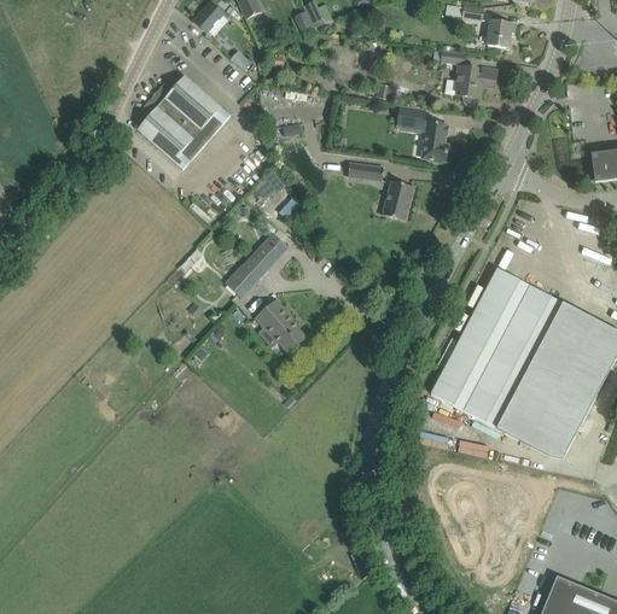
[(223,12),(219,7),(209,0),(192,19),(205,31),(223,12)]
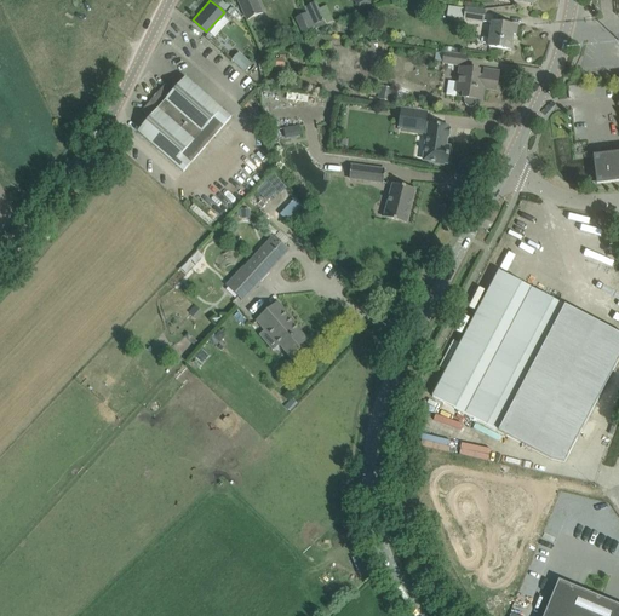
[(238,0),(246,17),(262,10),(257,0),(238,0)]
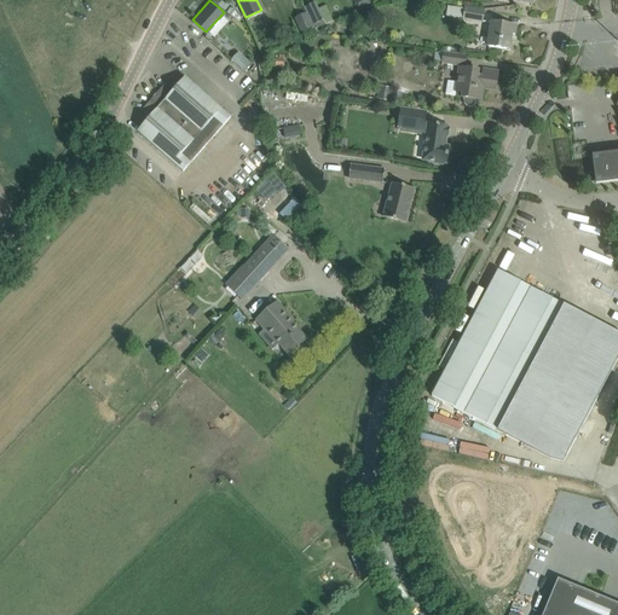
[(310,19),(311,23),(323,17),(315,0),(312,0),(302,4),(310,19)]
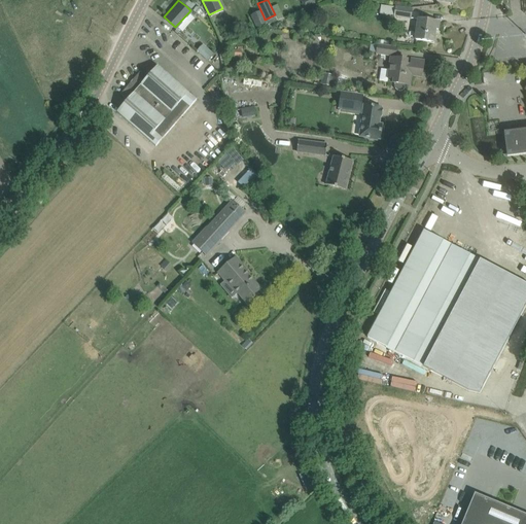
[(409,15),(409,6),(393,4),(392,12),(409,15)]
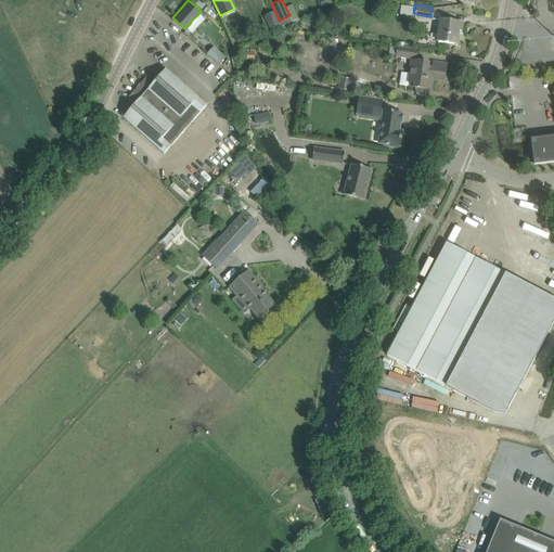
[(280,23),(279,21),(278,17),(268,22),(270,27),(280,23)]
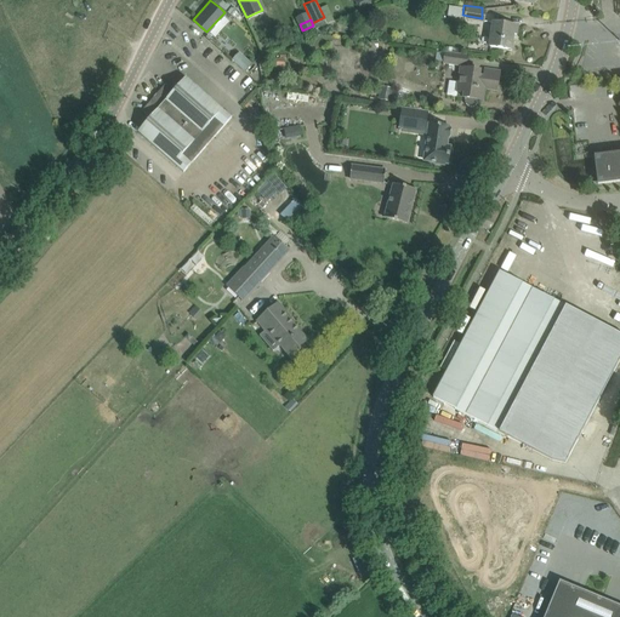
[(516,23),(505,21),(491,20),(488,43),(510,46),(512,30),(515,32),(516,23)]
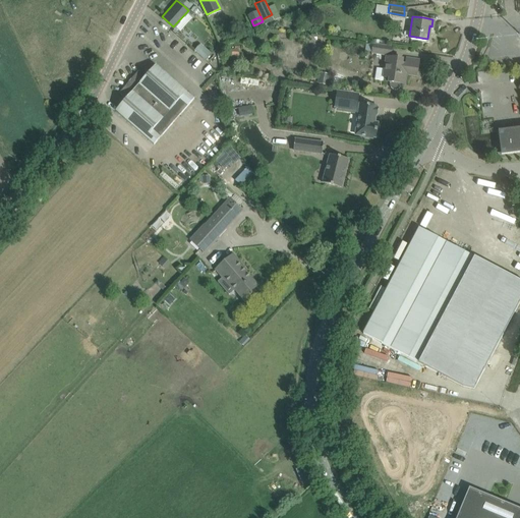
[(318,33),(314,48),(322,49),(323,38),(325,38),(325,36),(324,35),(324,34),(318,33)]
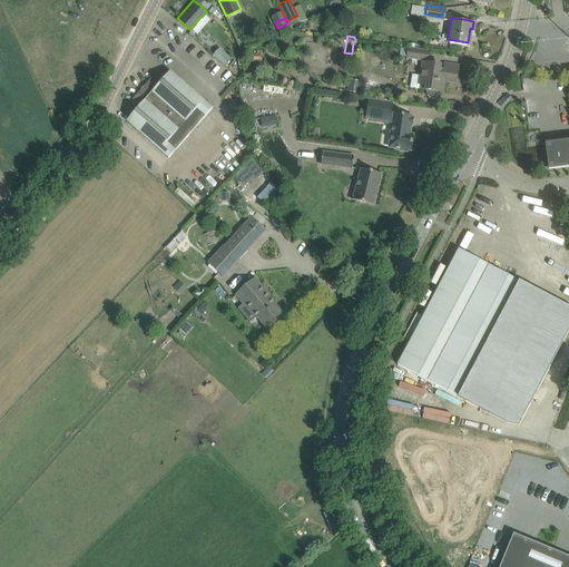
[(406,55),(427,57),(428,49),(408,46),(406,55)]
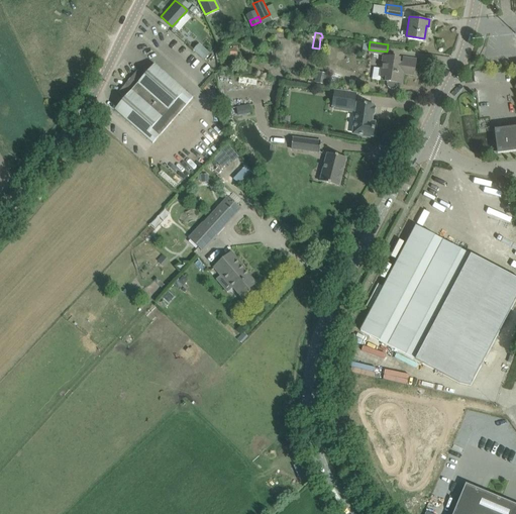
[(236,54),(236,43),(231,43),(231,46),(228,46),(228,54),(236,54)]
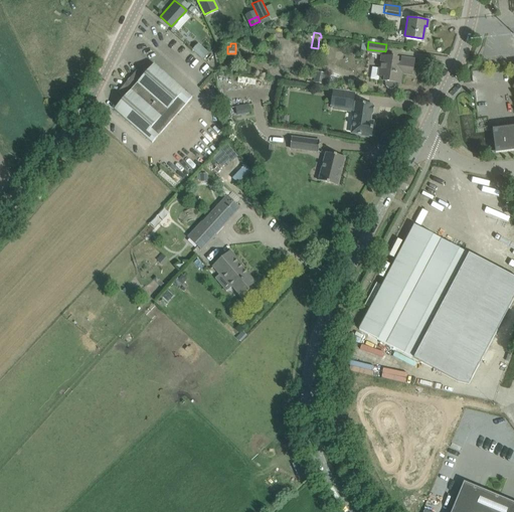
[(197,51),(202,56),(207,50),(202,46),(197,51)]
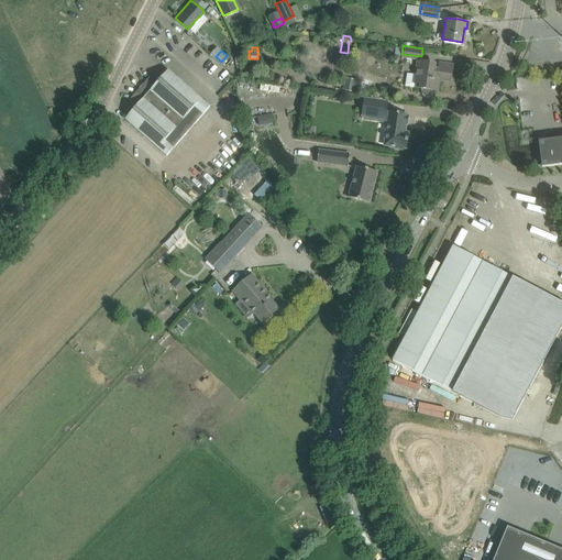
[(452,62),(439,59),(438,67),(433,66),(434,62),(417,58),(414,79),(420,80),(419,86),(437,88),(439,78),(449,79),(452,62)]
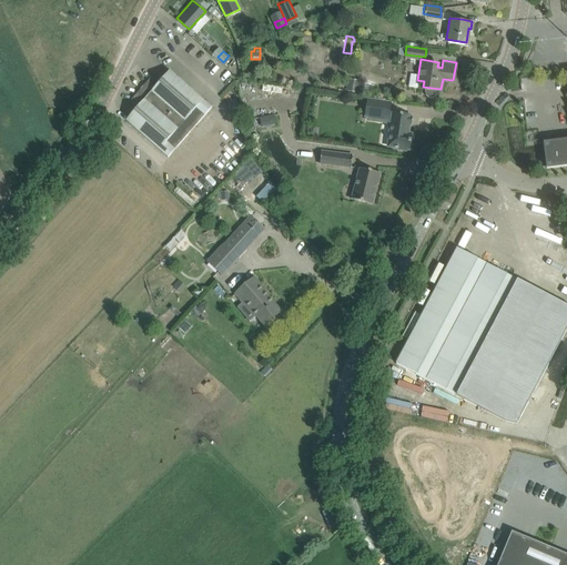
[(201,97),(178,76),(169,68),(158,81),(150,74),(129,98),(137,104),(125,118),(169,157),(211,104),(201,97)]
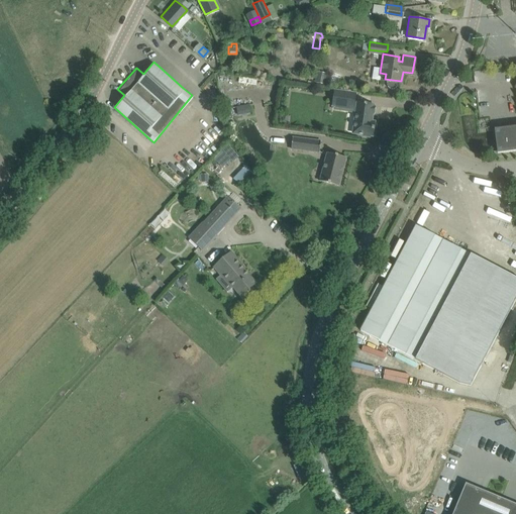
[(353,100),(354,90),(333,87),(331,104),(355,108),(356,101),(353,100)]
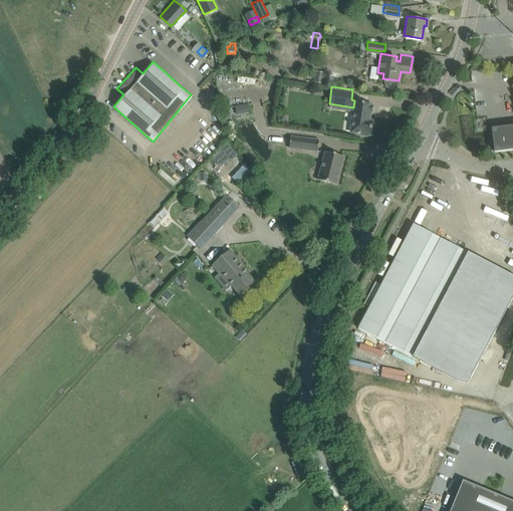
[(353,107),(350,130),(360,132),(359,133),(367,134),(367,133),(369,133),(371,119),(368,118),(370,102),(354,99),(354,100),(353,107)]
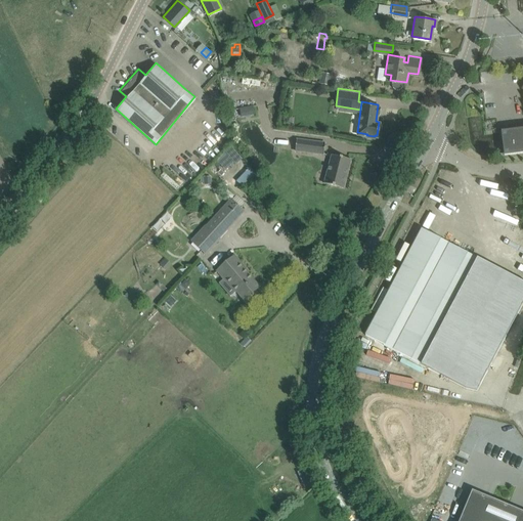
[(237,114),(254,113),(253,103),(236,104),(237,114)]
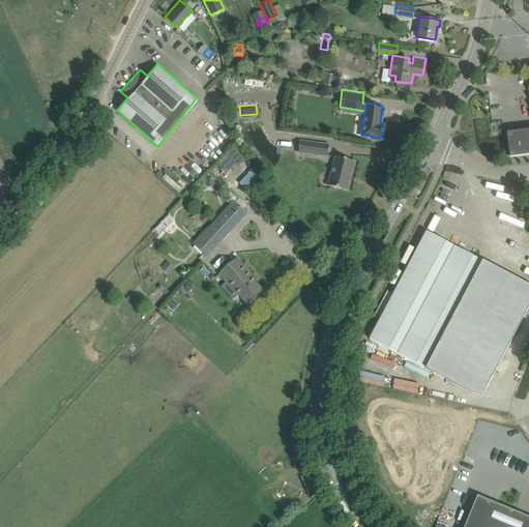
[(528,129),(528,127),(510,129),(507,139),(510,140),(510,145),(508,146),(513,154),(528,151),(528,129)]
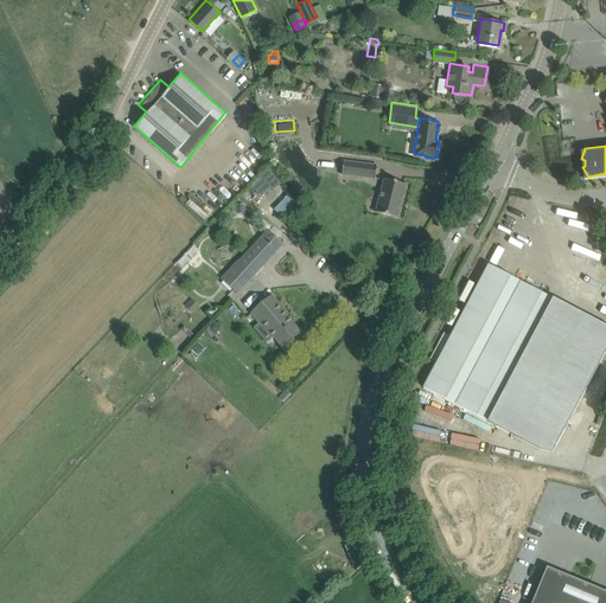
[(374,175),(375,162),(343,159),(340,172),(374,175)]
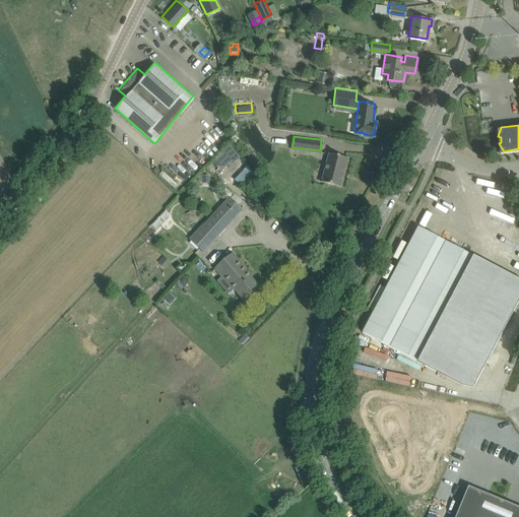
[(230,141),(218,150),(229,163),(240,153),(230,141)]
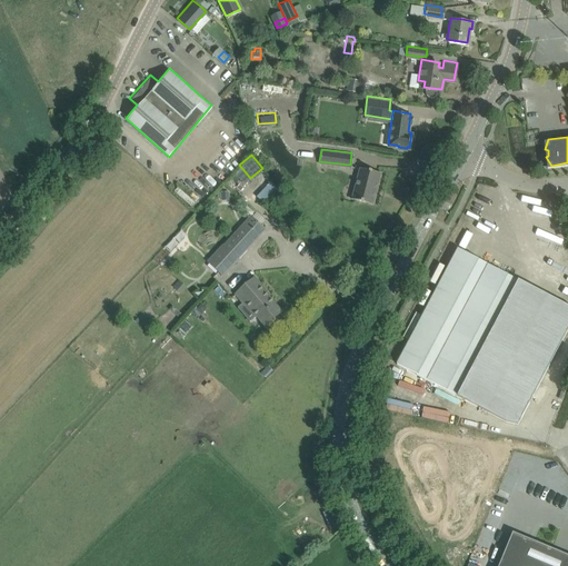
[(380,171),(369,168),(359,166),(351,197),(371,202),(380,171)]
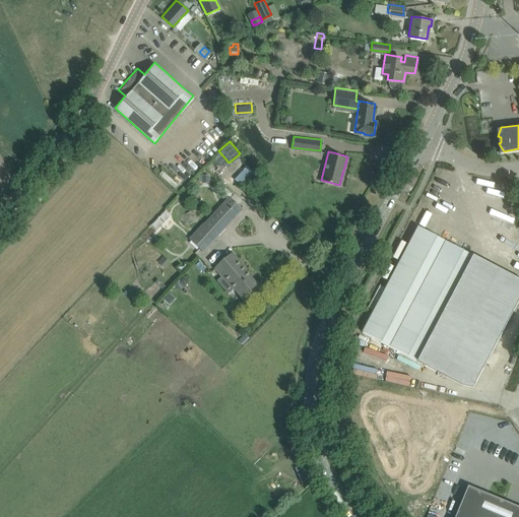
[(246,163),(235,176),(242,183),(254,170),(246,163)]
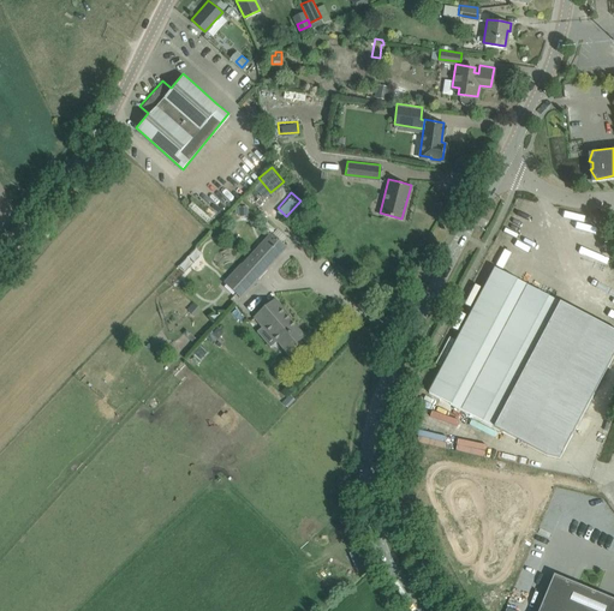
[(285,245),(276,237),(270,232),(242,263),(240,263),(224,280),(240,295),(256,277),(256,276),(285,245)]
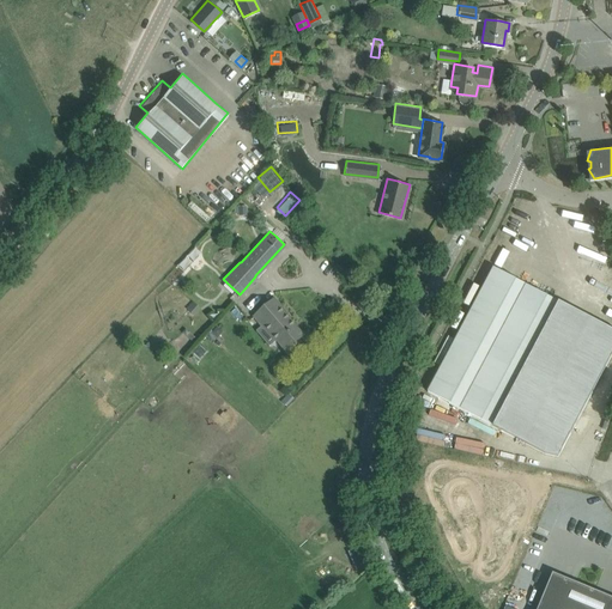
[(217,255),(225,245),(214,237),(206,248),(217,255)]
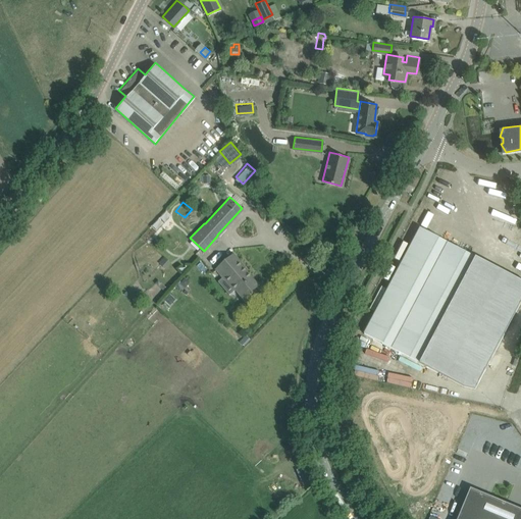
[(156,226),(170,213),(165,208),(151,221),(156,226)]
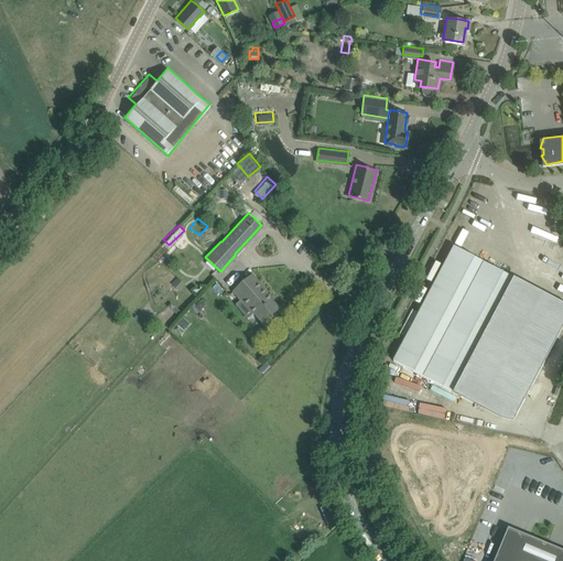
[(210,232),(201,237),(206,247),(216,243),(210,232)]
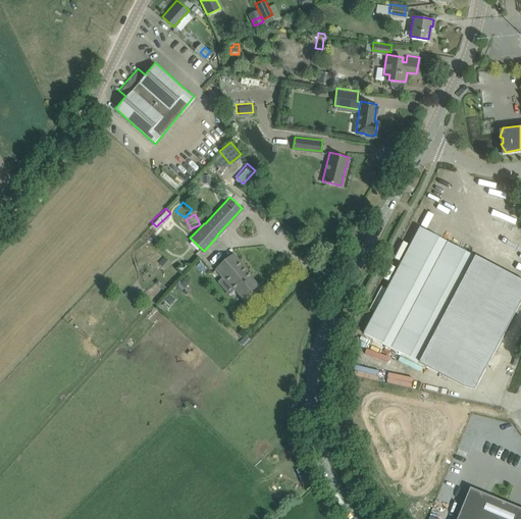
[(381,297),(364,330),(416,360),(434,325),(456,283),(462,287),(465,280),(459,277),(472,253),(428,230),(419,225),(381,297)]
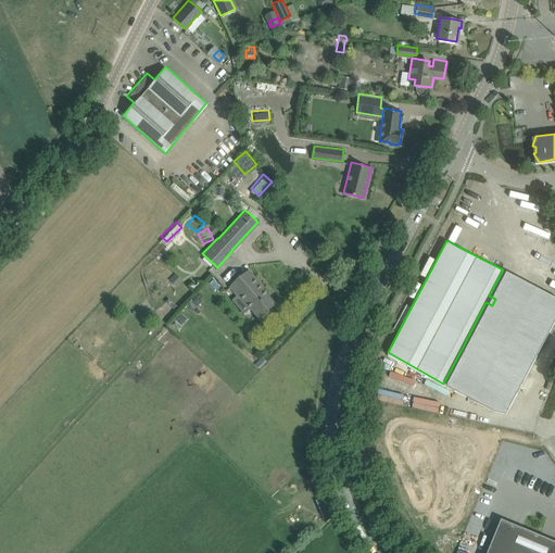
[(515,381),(532,387),(543,391),(554,355),(554,251),(528,260),(537,284),(541,298),(543,299),(532,330),(526,328),(516,354),(522,357),(515,381)]
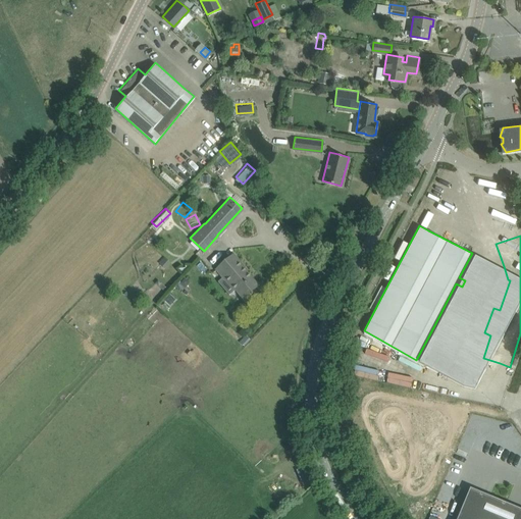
[(232,253),(215,267),(222,275),(217,279),(227,293),(235,287),(242,296),(257,283),(242,265),(243,264),(232,253)]
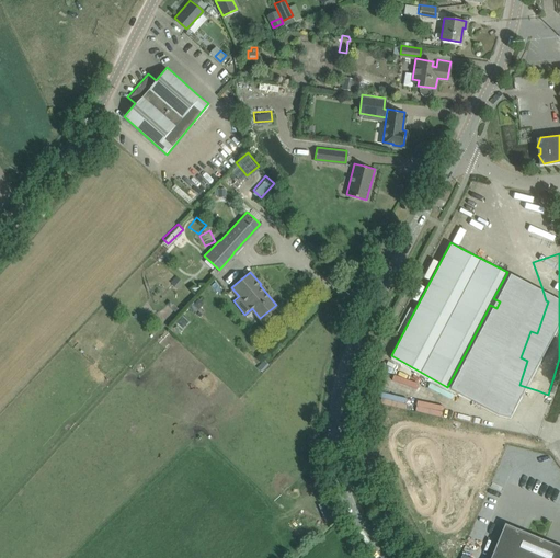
[(175,273),(170,280),(176,286),(182,280),(175,273)]
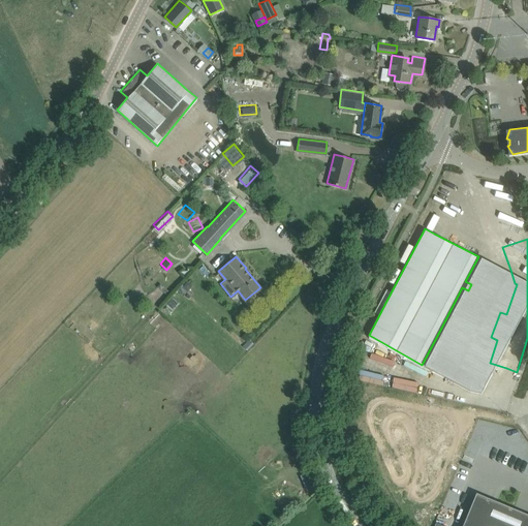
[(191,284),(186,280),(182,284),(187,289),(191,284)]
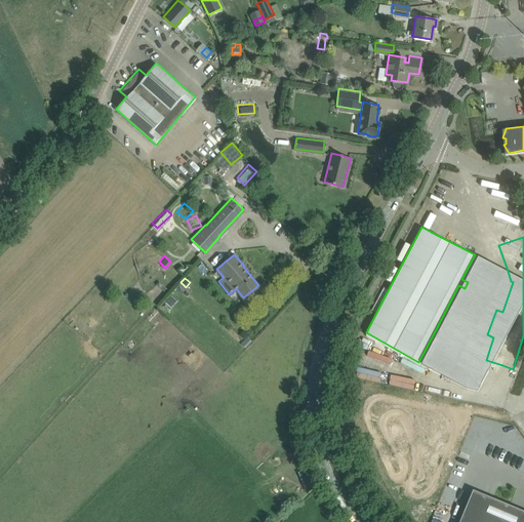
[(523,521),(523,510),(472,488),(457,521),(523,521)]
